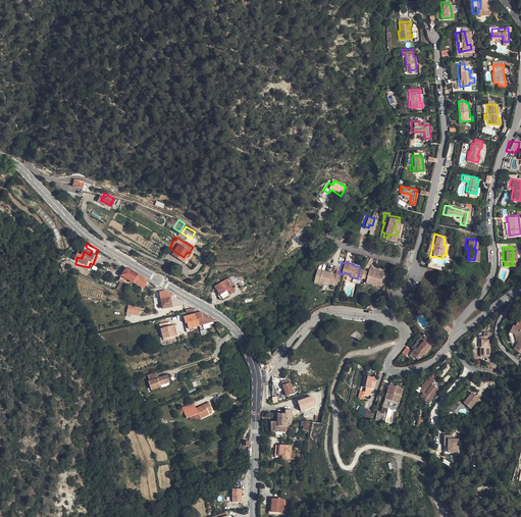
[(329,280),(332,271),(317,266),(314,278),(318,279),(319,277),(329,280)]
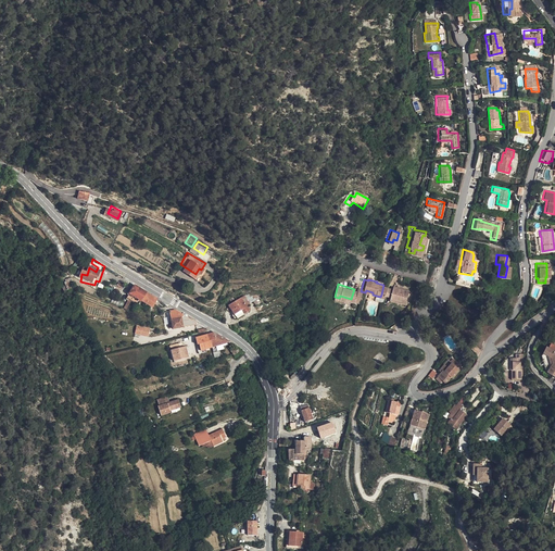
[(389,287),(383,285),(381,295),(387,296),(386,297),(396,300),(396,301),(402,302),(405,289),(389,285),(389,287)]
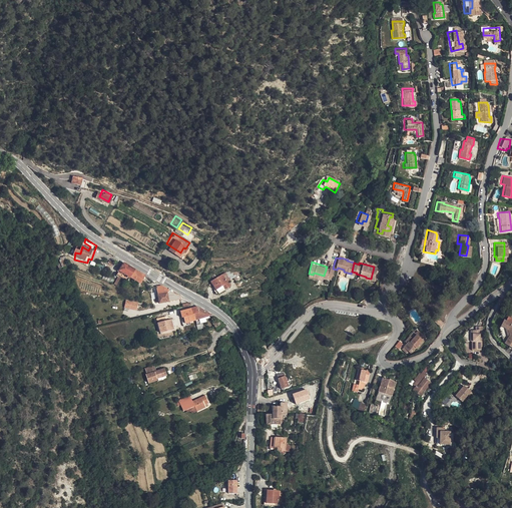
[(128,281),(131,278),(135,271),(124,264),(120,271),(122,272),(119,276),(122,278),(128,281)]
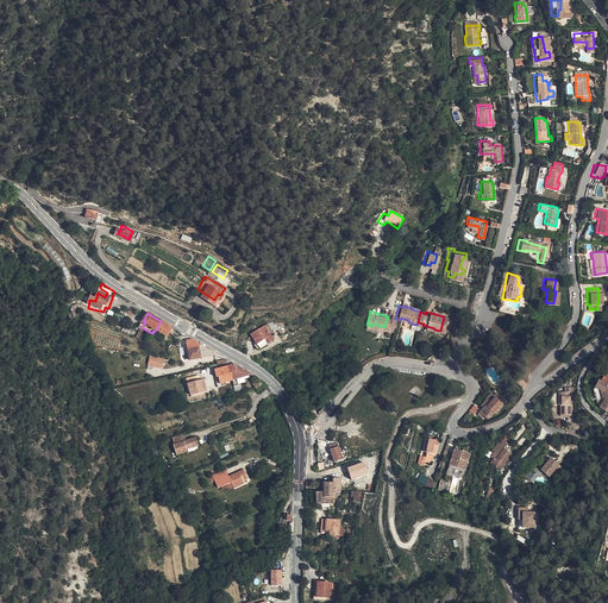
[(384,327),(393,330),(395,319),(396,314),(389,313),(388,316),(384,327)]
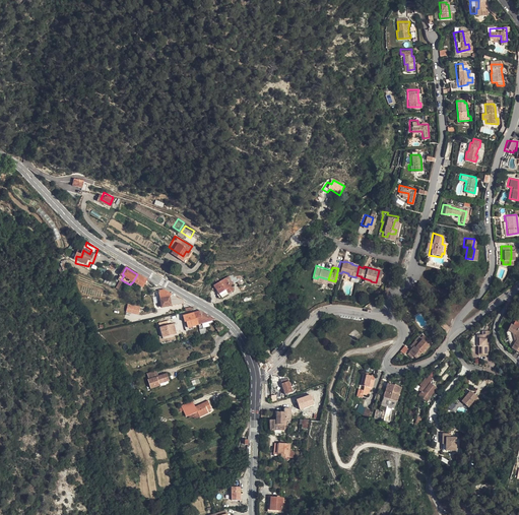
[(143,287),(147,280),(137,274),(133,281),(143,287)]
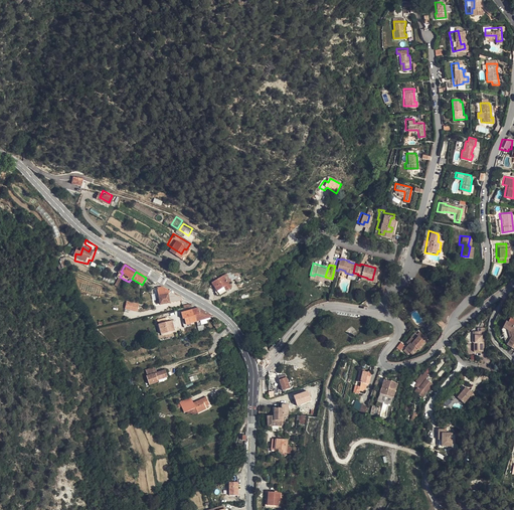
[(223,273),(211,281),(216,289),(214,291),(216,294),(230,285),(223,273)]
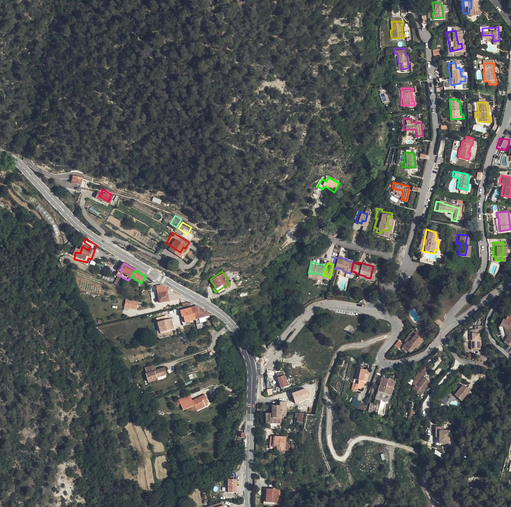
[(180,299),(181,297),(162,286),(156,287),(156,293),(155,294),(156,298),(158,298),(159,301),(180,299)]
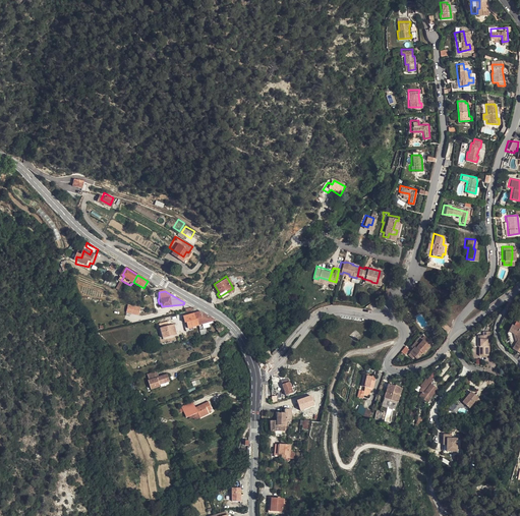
[(140,306),(133,305),(131,312),(139,313),(140,306)]
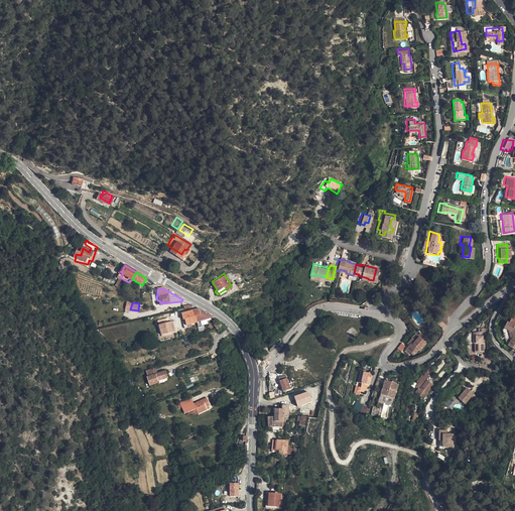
[(212,317),(212,315),(200,309),(194,310),(197,323),(212,317)]
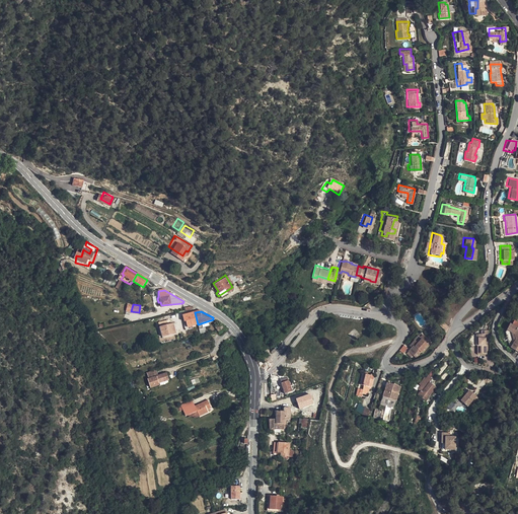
[(187,327),(198,324),(195,312),(182,315),(187,327)]
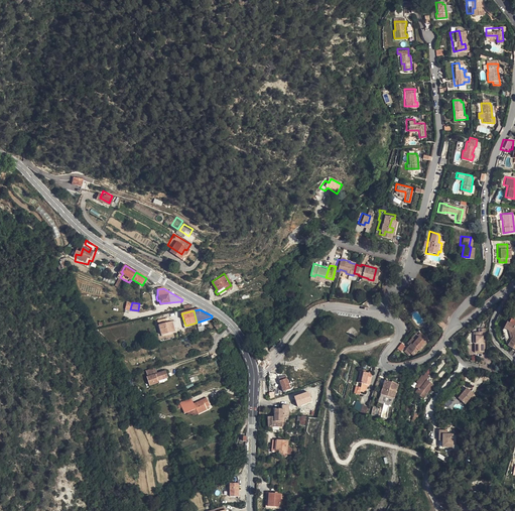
[(435,330),(440,326),(434,321),(430,324),(435,330)]
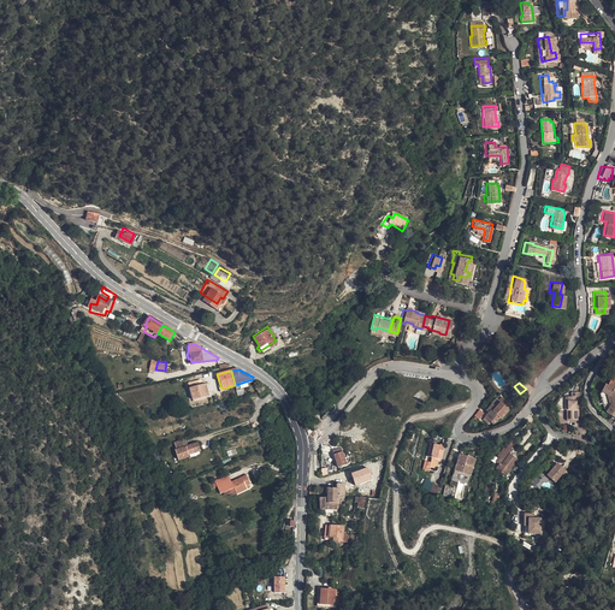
[(207,384),(190,389),(193,400),(211,396),(207,384)]
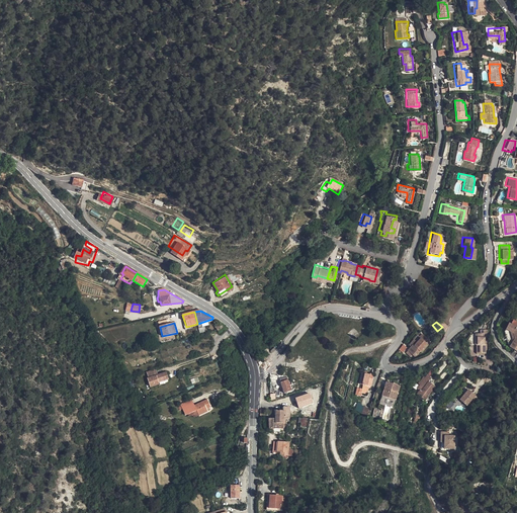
[(224,327),(219,323),(214,327),(219,332),(224,327)]
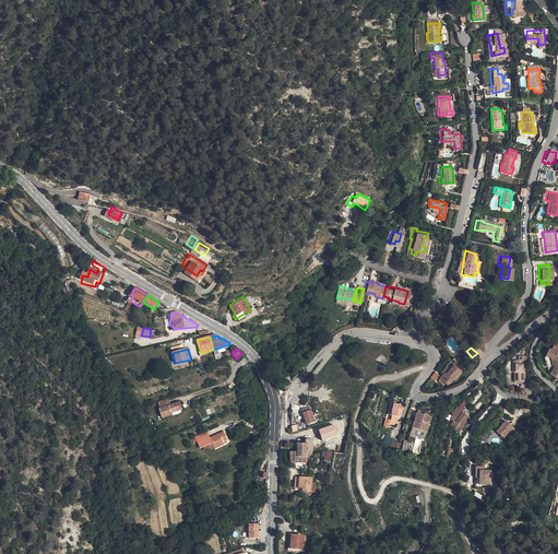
[(551,365),(549,368),(550,368),(547,374),(556,379),(557,376),(557,369),(556,369),(557,365),(557,356),(554,354),(554,353),(547,349),(544,353),(543,355),(547,357),(551,360),(550,363),(551,365)]
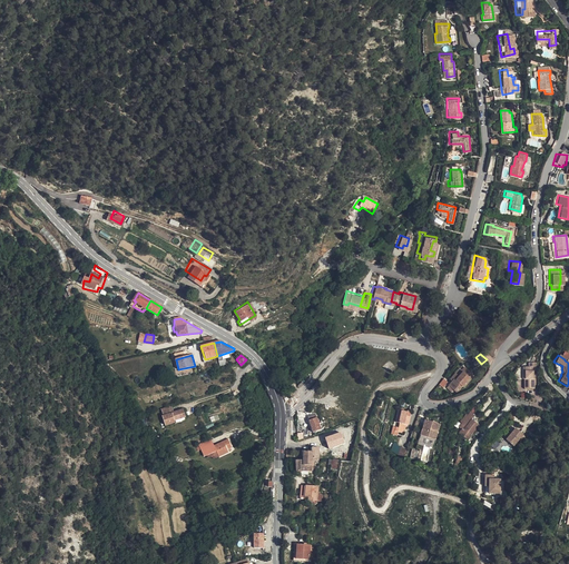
[(454,381),(460,384),(463,386),(472,372),(471,370),(472,366),(464,360),(461,365),(463,366),(460,373),(458,372),(457,376),(454,381)]
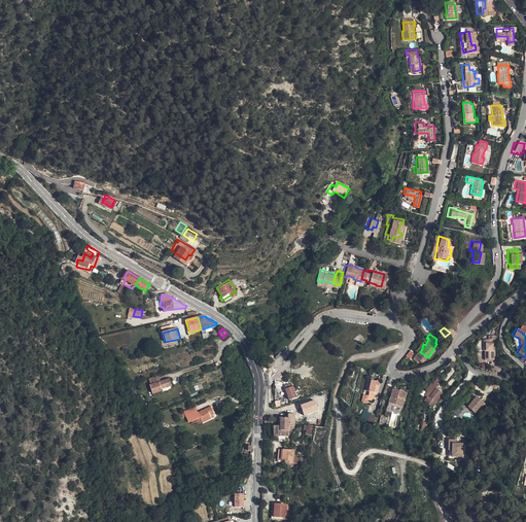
[(482,350),(479,350),(480,358),(491,358),(489,339),(492,339),(491,334),(485,335),(485,339),(482,339),(482,350)]
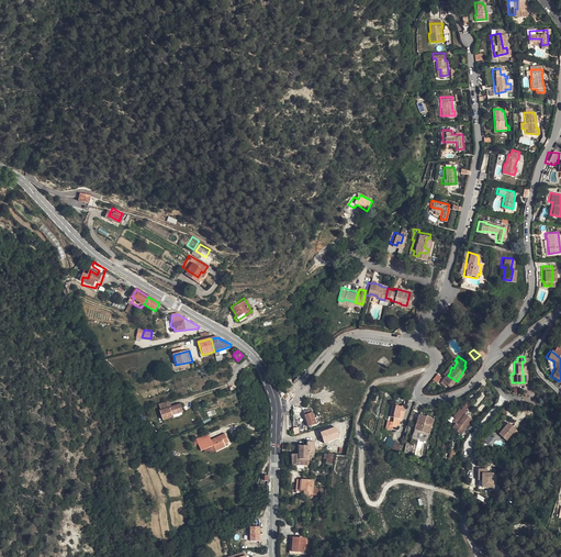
[(457,361),(455,360),(453,359),(448,370),(450,371),(451,367),(453,368),(457,361)]
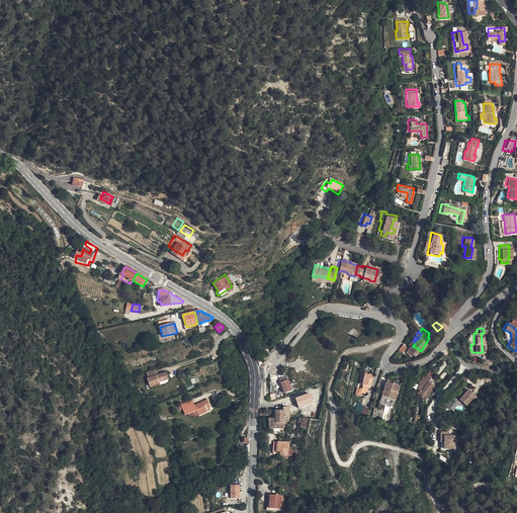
[(404,339),(400,345),(405,348),(408,342),(404,339)]
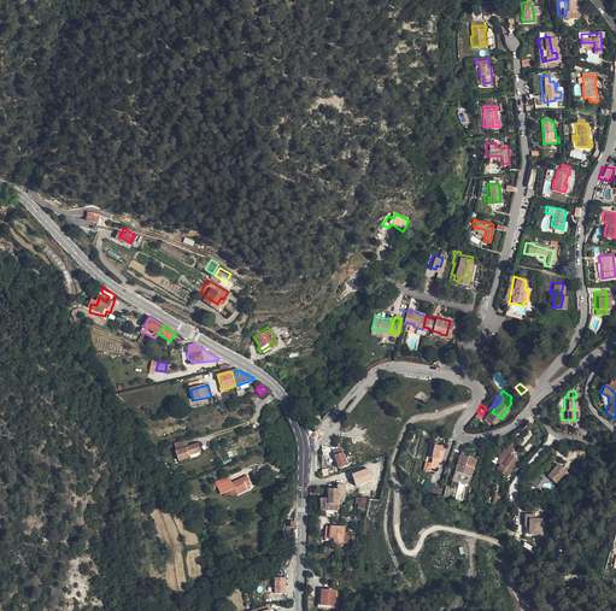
[(193,457),(206,452),(204,444),(180,452),(183,462),(193,459),(193,457)]
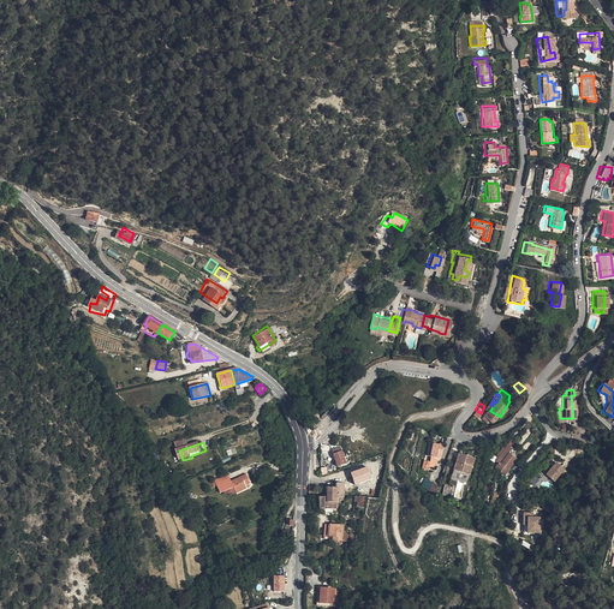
[(428,464),(430,465),(435,466),(437,458),(440,458),(442,448),(440,447),(441,445),(433,442),(430,454),(433,455),(431,460),(429,460),(428,464)]
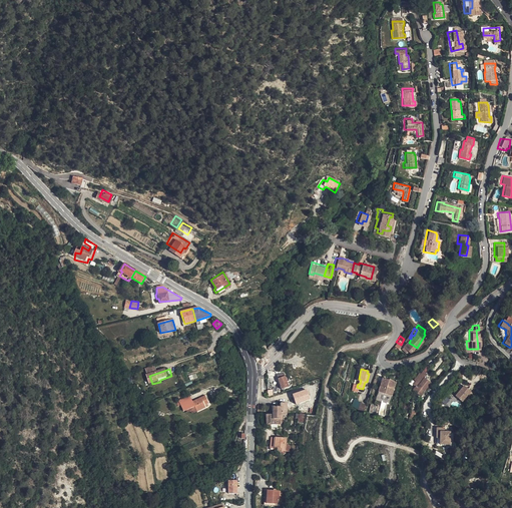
[(421,374),(419,373),(414,380),(416,381),(413,384),(416,386),(413,390),(420,396),(431,382),(425,377),(428,374),(424,371),(421,374)]
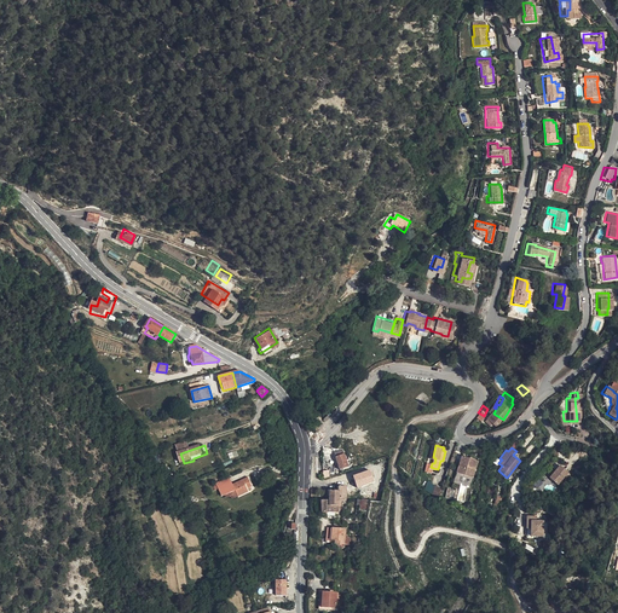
[(463,454),(458,470),(474,475),(479,458),(463,454)]
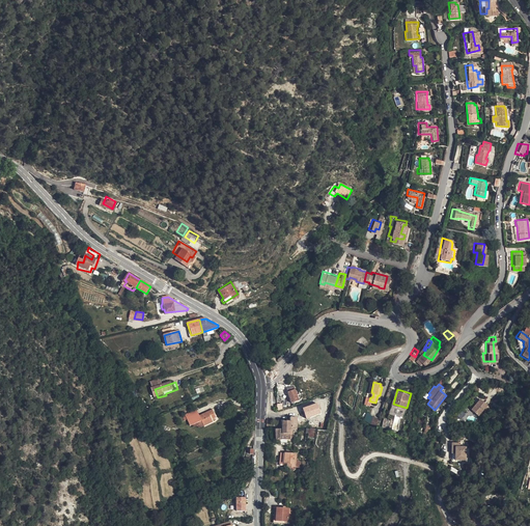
[(287,392),(288,396),(290,403),(298,399),(294,390),(287,392)]
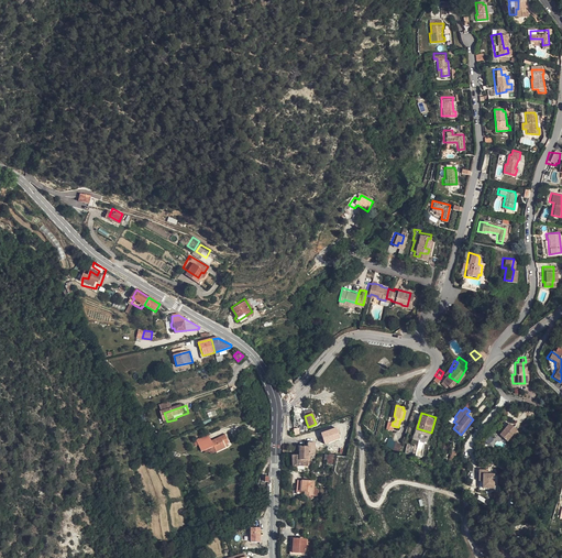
[(510,420),(502,433),(509,438),(518,427),(510,420)]
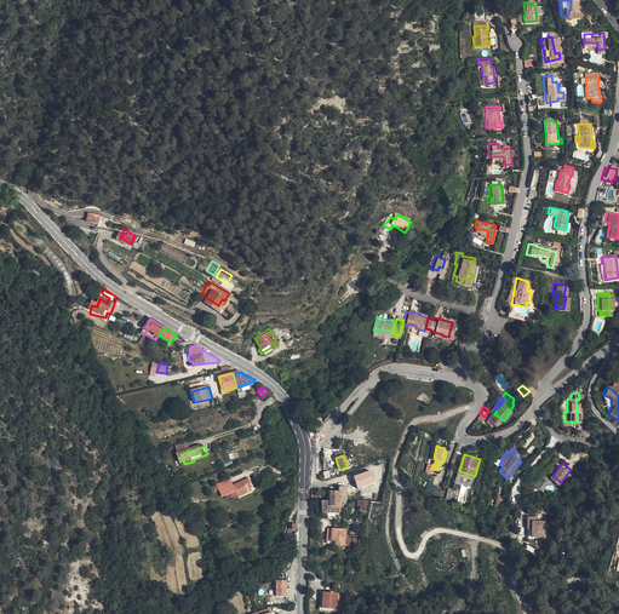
[(361,470),(347,475),(348,480),(361,476),(361,470)]
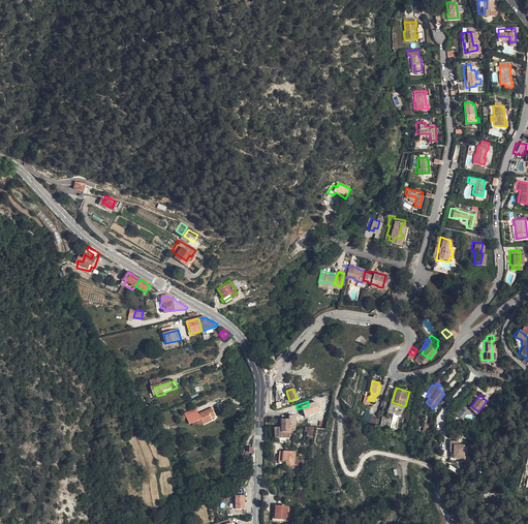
[(203,421),(205,426),(214,421),(213,419),(217,417),(213,409),(207,411),(205,406),(193,411),(198,422),(203,421)]
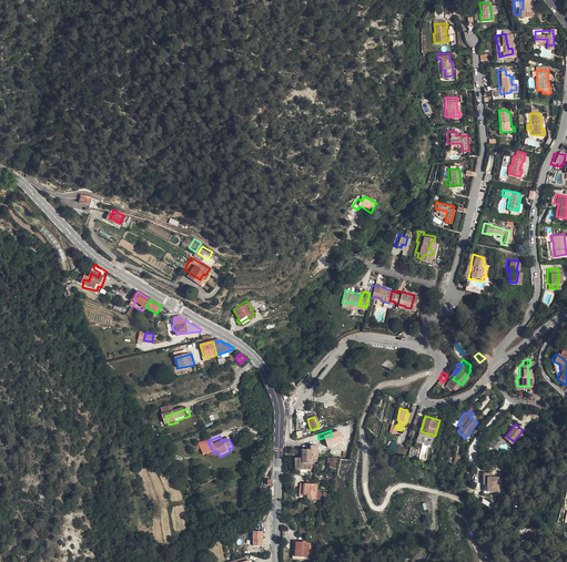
[(295,471),(307,470),(312,470),(312,459),(314,459),(315,457),(312,457),(304,457),(304,453),(302,453),(300,453),(300,458),(295,458),(295,471)]
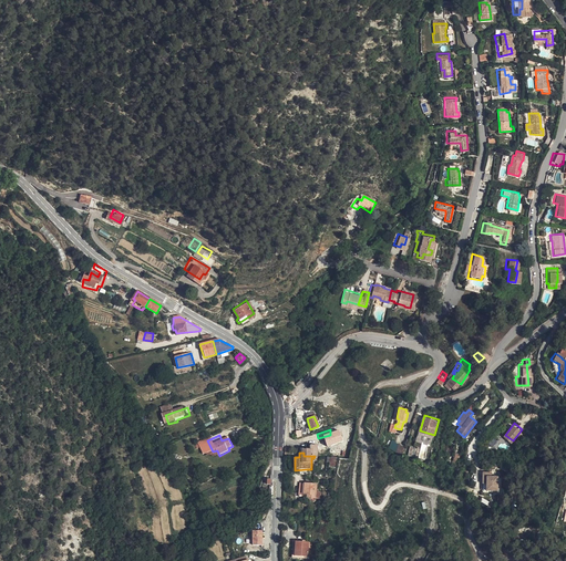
[(487,471),(492,471),(493,468),(483,467),(482,478),(486,478),(487,471)]
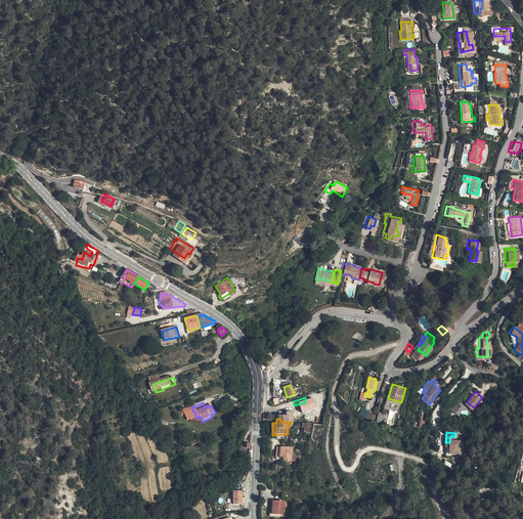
[(449,442),(449,448),(460,449),(461,437),(458,437),(458,438),(454,438),(454,436),(450,436),(449,442)]
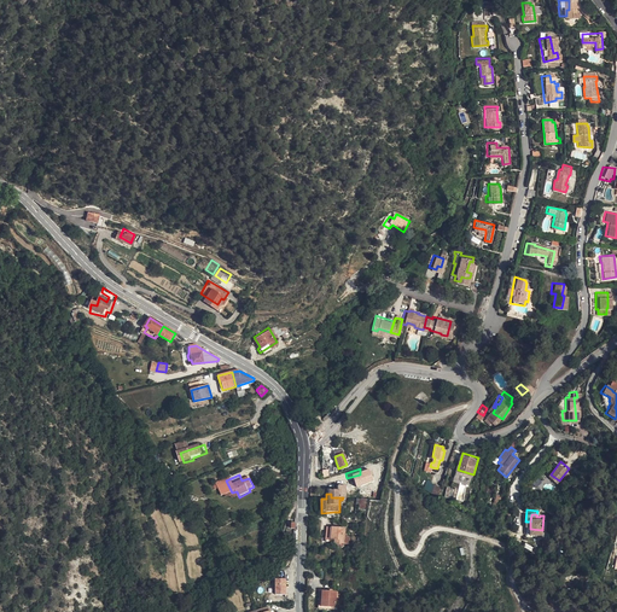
[(345,526),(332,526),(331,537),(333,537),(338,538),(338,542),(344,542),(345,526)]
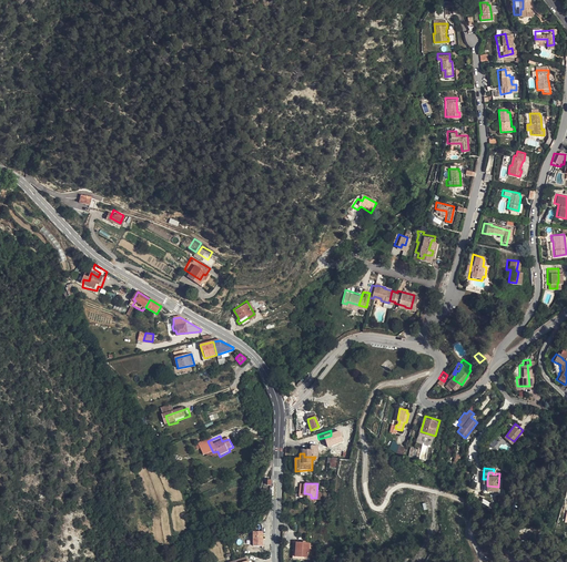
[(253,525),(254,540),(264,540),(264,525),(253,525)]
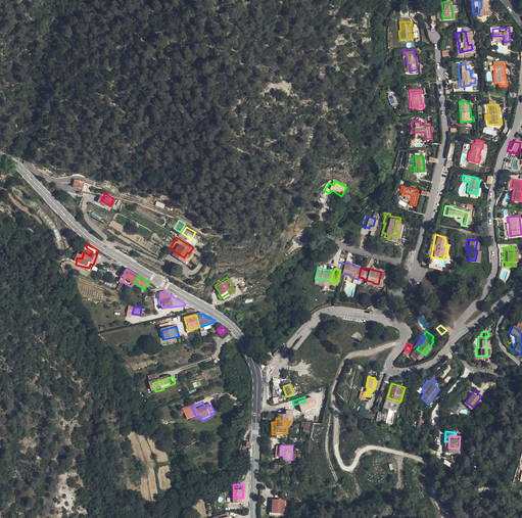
[(272,502),(273,512),(285,511),(284,497),(272,497),(272,502)]
